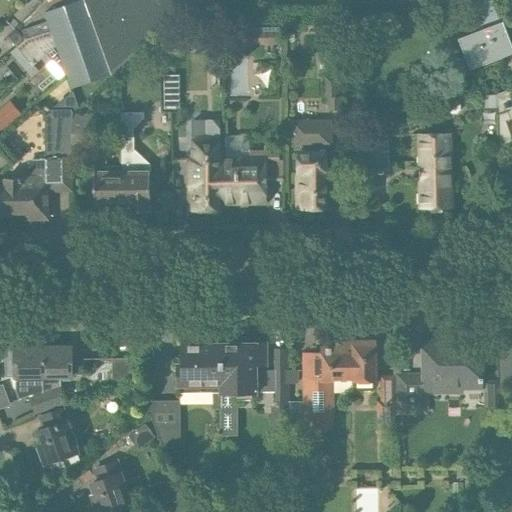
[(48,20),(22,29),(26,39),(49,31),(55,47),(61,63),(66,76),(67,75),(71,88),(71,89),(88,83),(97,80),(110,74),(112,78),(113,77),(112,76),(84,0),(79,0),(44,13),(48,20)]
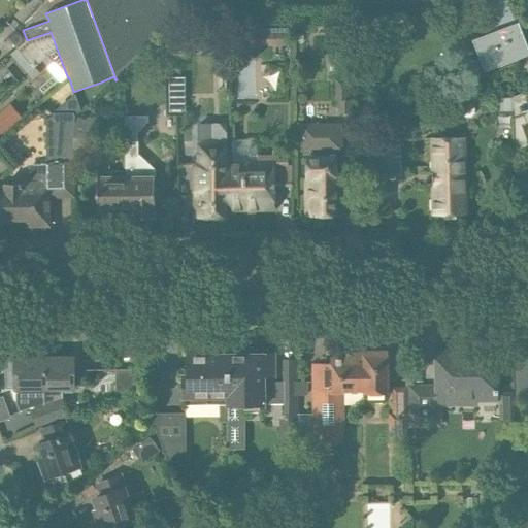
[(87,0),(116,78),(208,0),(87,0)]
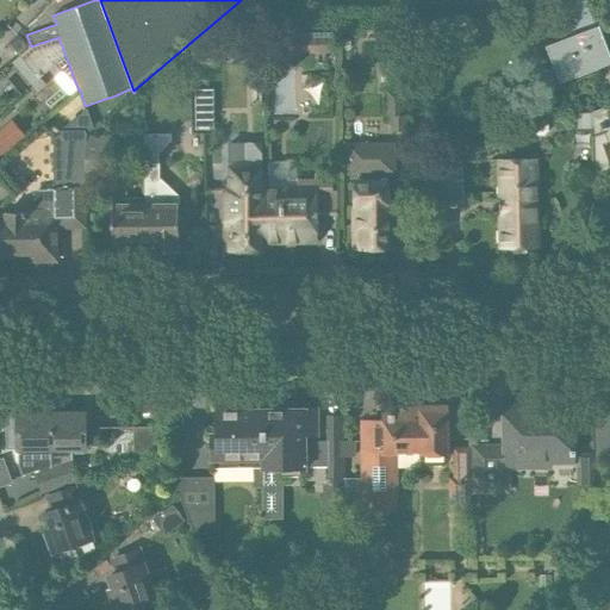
[(537,0),(487,0),(485,1),(490,13),(509,6),(511,11),(537,0)]
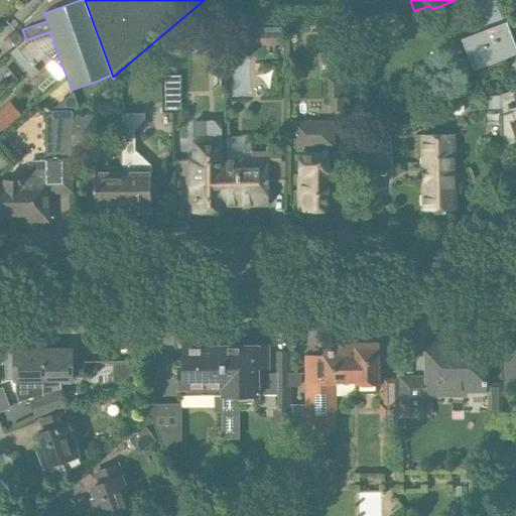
[(515,53),(515,46),(498,0),(486,0),(479,3),(477,4),(487,30),(462,39),(474,70),(515,53)]
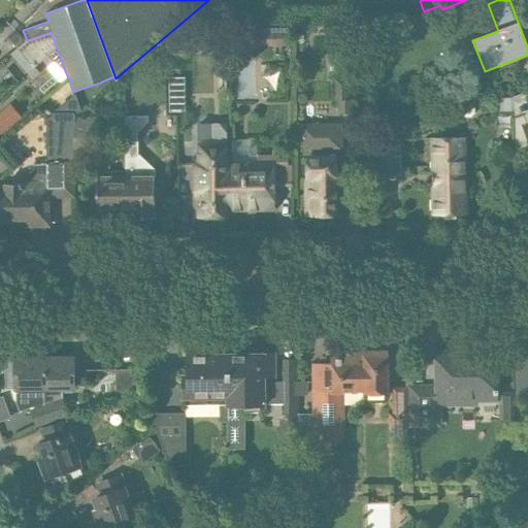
[(259,24),(259,8),(232,9),(232,25),(259,24)]
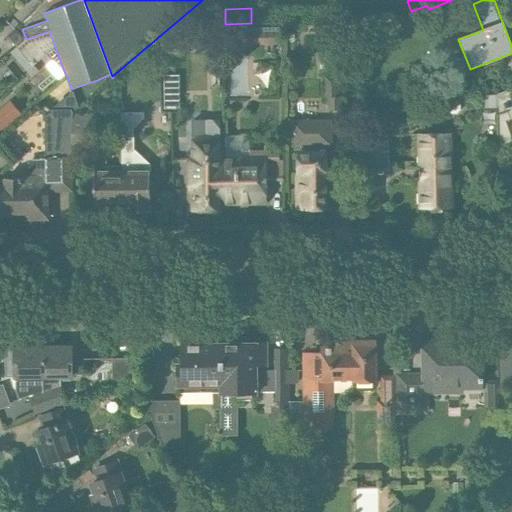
[(228,44),(250,44),(250,30),(228,30),(228,44)]
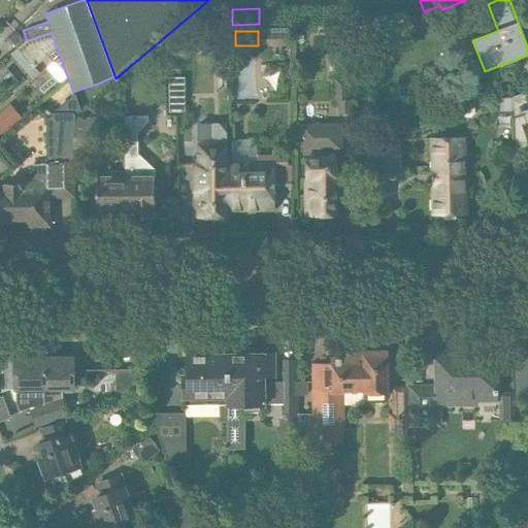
[(51,32),(27,40),(19,47),(36,68),(57,48),(51,32)]
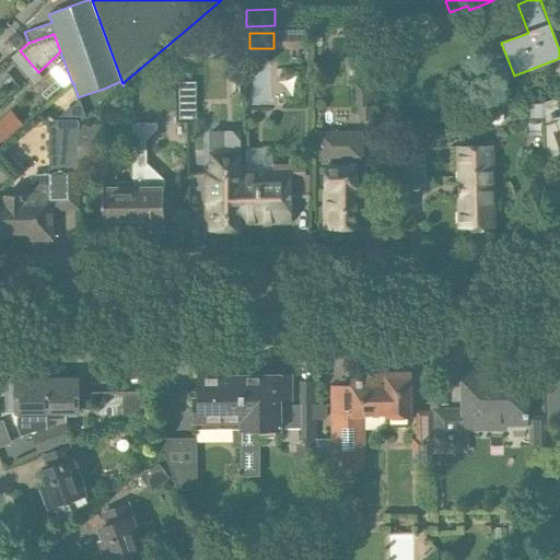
[(190,81),(178,82),(179,101),(190,101),(190,81)]
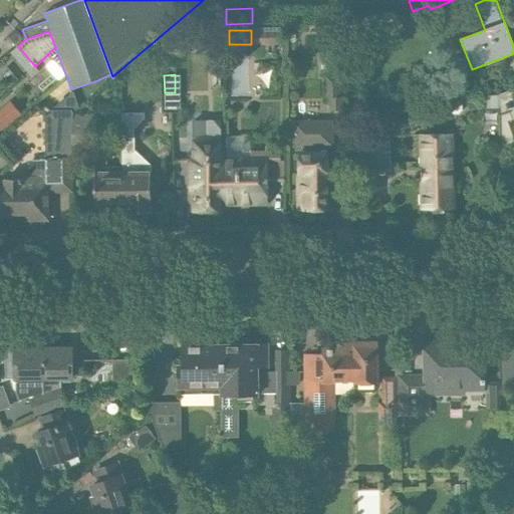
[(338,77),(324,76),(324,99),(328,99),(328,110),(339,110),(340,90),(338,77)]
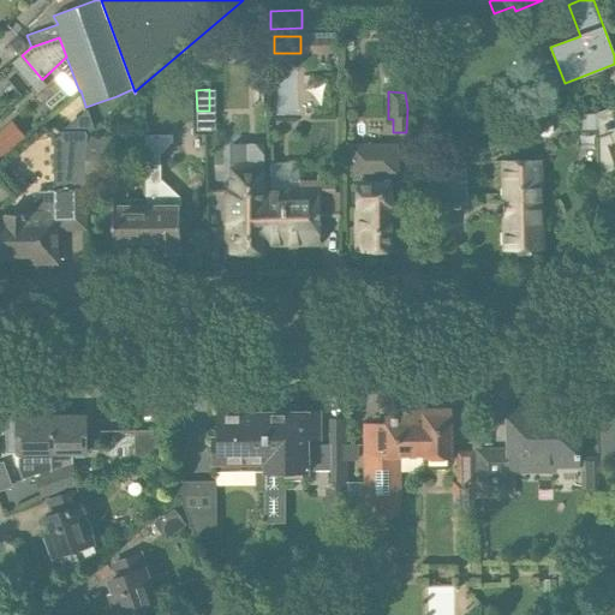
[(614,141),(614,106),(598,112),(599,138),(610,133),(614,142),(614,141)]
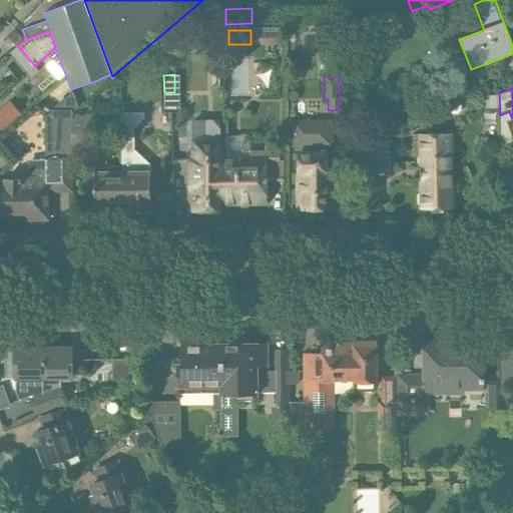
[(78,108),(73,93),(45,115),(45,159),(41,159),(42,178),(5,178),(5,188),(0,187),(0,212),(29,212),(29,218),(47,218),(47,190),(71,190),(71,150),(73,150),(73,114),(71,114),(78,108)]
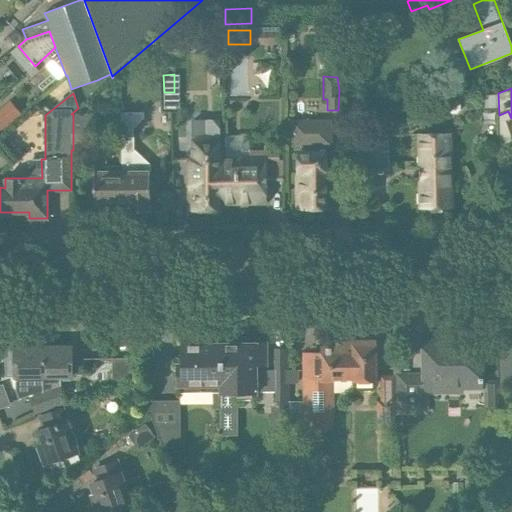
[(0,130),(2,129),(20,113),(9,100),(0,108),(0,130)]
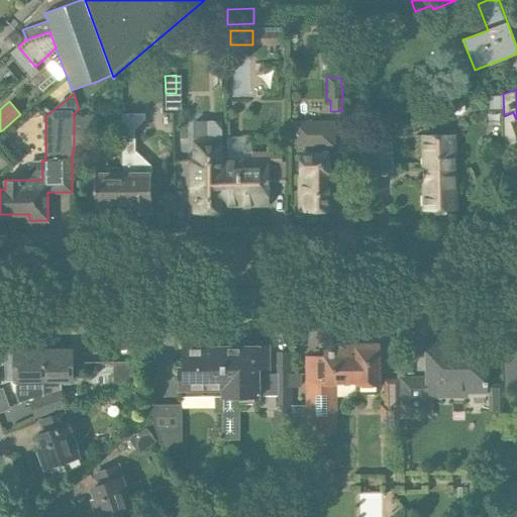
[(137,216),(139,216),(144,216),(147,213),(152,213),(151,193),(151,174),(151,165),(135,150),(135,129),(145,118),(145,113),(128,114),(122,114),(122,157),(122,169),(123,207),(129,207),(129,213),(134,213),(137,216)]
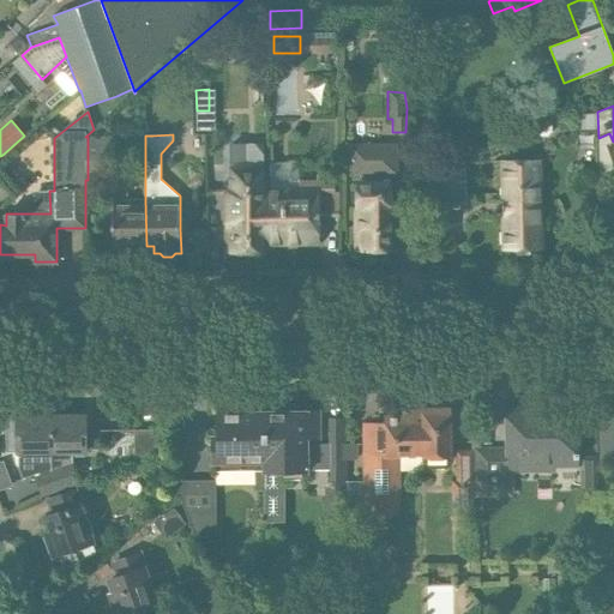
[(113,137),(88,137),(88,180),(114,180),(113,137)]
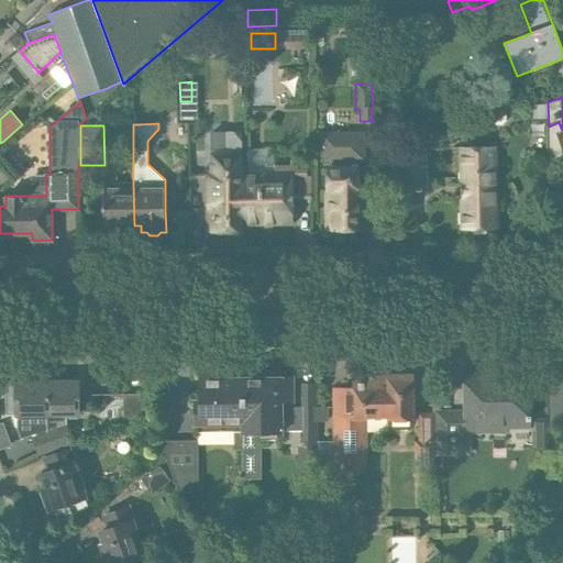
[(365,162),(365,131),(319,131),(319,163),(332,163),(357,162),(365,162)]
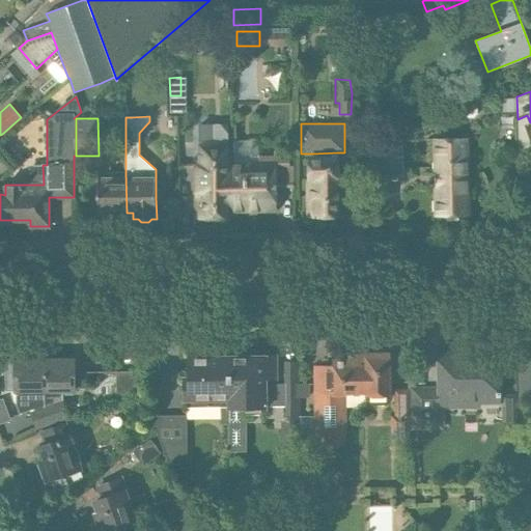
[(403,176),(402,131),(393,132),(371,149),(372,177),(403,176)]
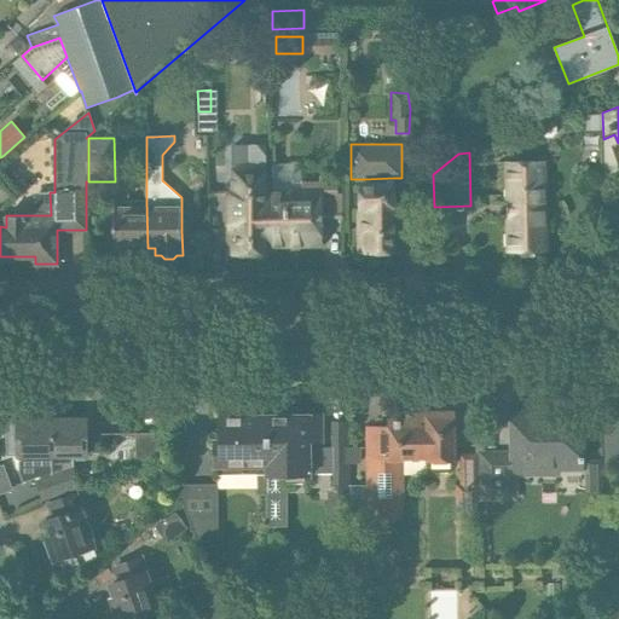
[(543,186),(543,165),(530,165),(512,165),(512,186),(508,186),(509,201),(508,201),(508,218),(509,218),(509,227),(509,252),(544,250),(544,226),(543,186)]
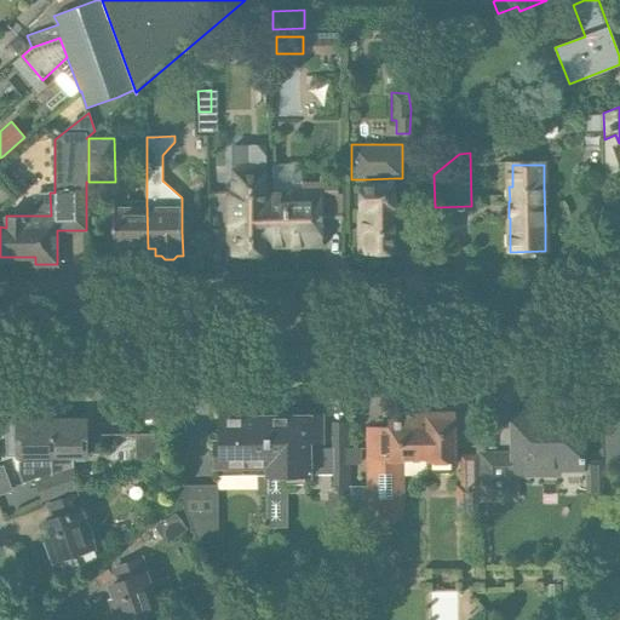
[(269,194),(271,194),(271,184),(264,185),(263,166),(234,166),(234,194),(229,194),(229,254),(263,254),(267,254),(267,247),(264,227),(268,227),(268,219),(264,219),(264,201),(269,200),(269,194)]
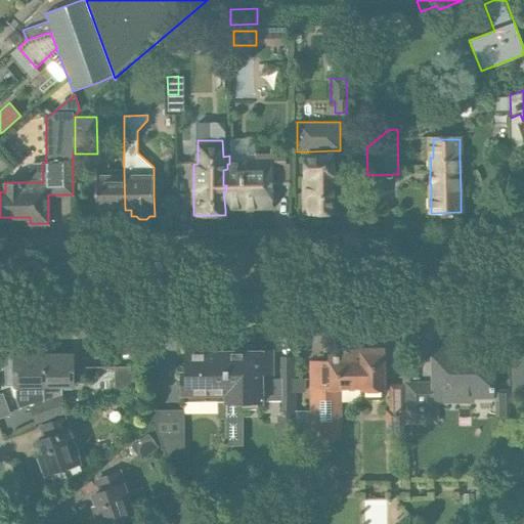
[(309,151),(309,156),(304,156),(305,214),(334,214),(333,150),(309,151)]
